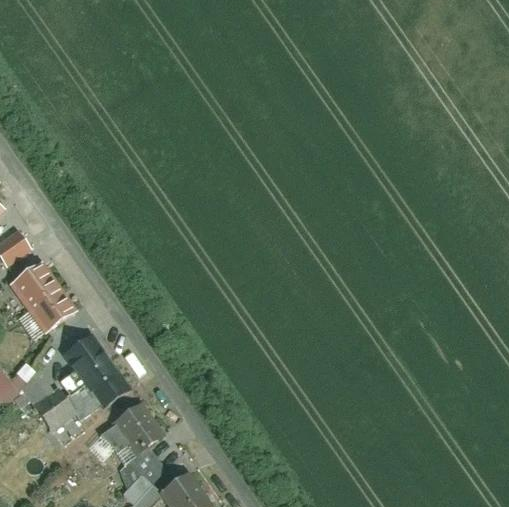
[(0,250),(11,265),(36,247),(21,227),(0,242),(0,250)]
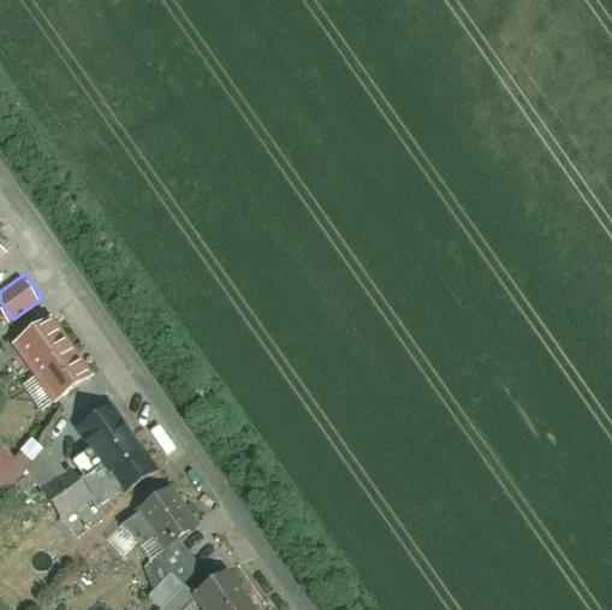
[(88,372),(51,314),(11,341),(49,397),(88,372)]
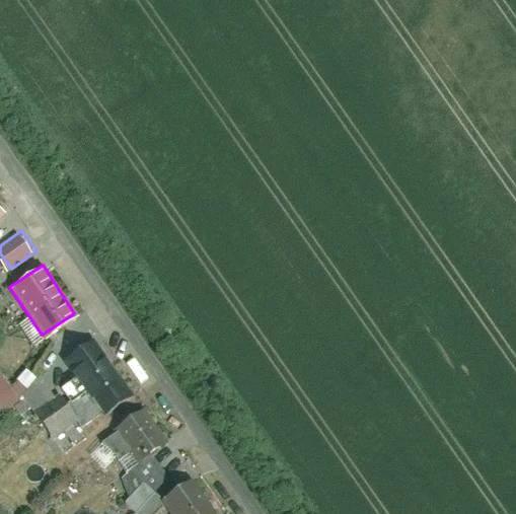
[(101,413),(131,391),(92,338),(63,359),(101,413)]
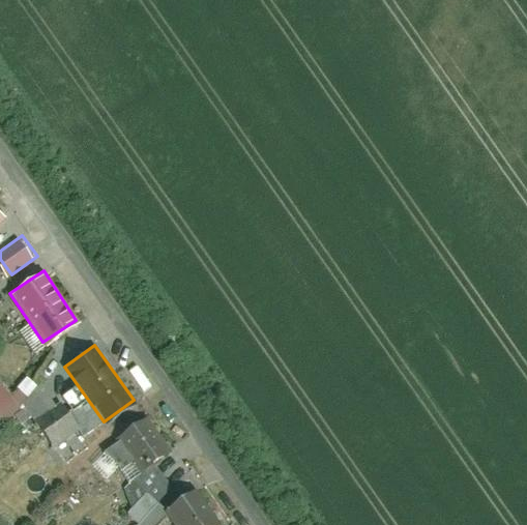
[(2,379),(0,381),(0,415),(4,419),(40,385),(30,374),(13,390),(2,379)]
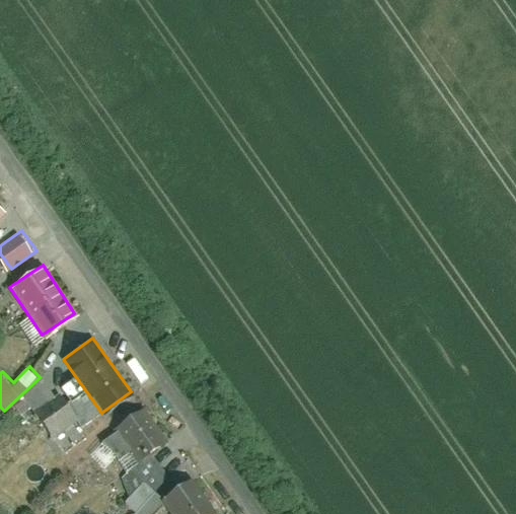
[(137,459),(165,439),(142,406),(114,426),(137,459)]
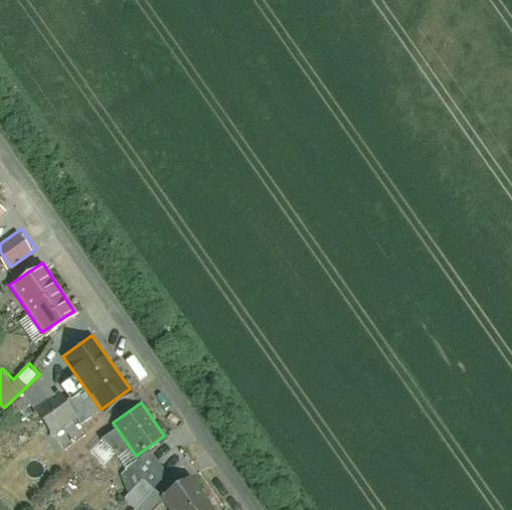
[(206,509),(211,507),(189,475),(158,495),(168,509),(206,509)]
